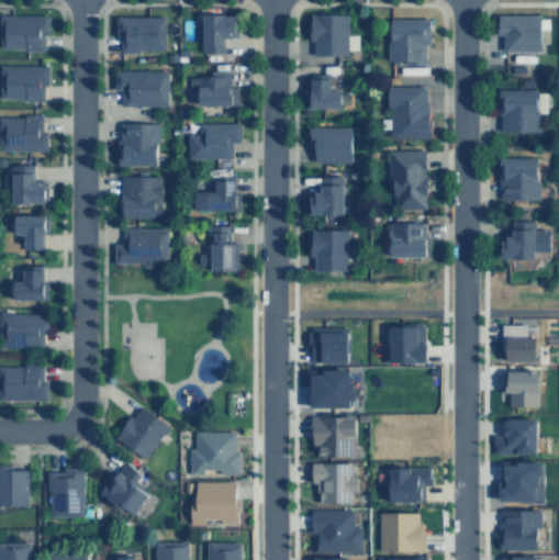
[(310,14),(350,14),(350,58),(339,58),(315,58),(315,42),(310,42),(310,14)]
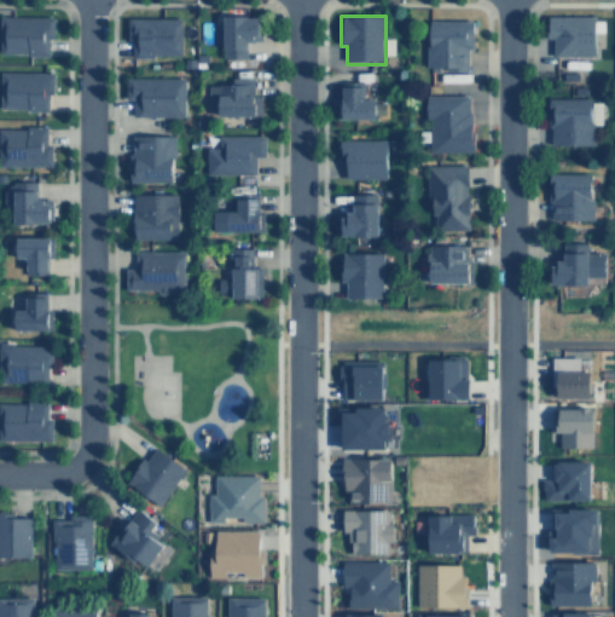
[(597,16),(597,59),(556,59),(556,38),(547,38),(547,16),(597,16)]
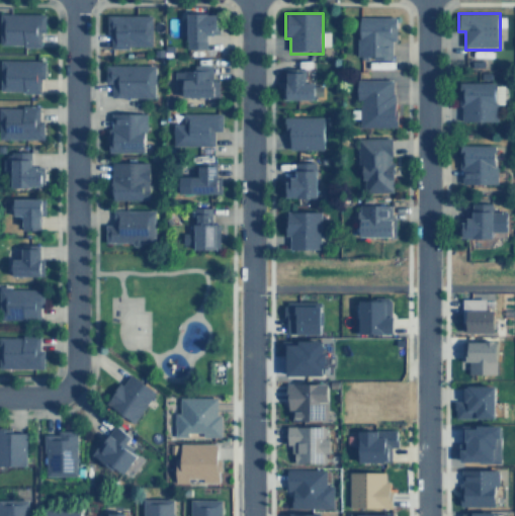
[(0,15),(48,14),(48,30),(43,30),(43,45),(1,46),(0,15)]
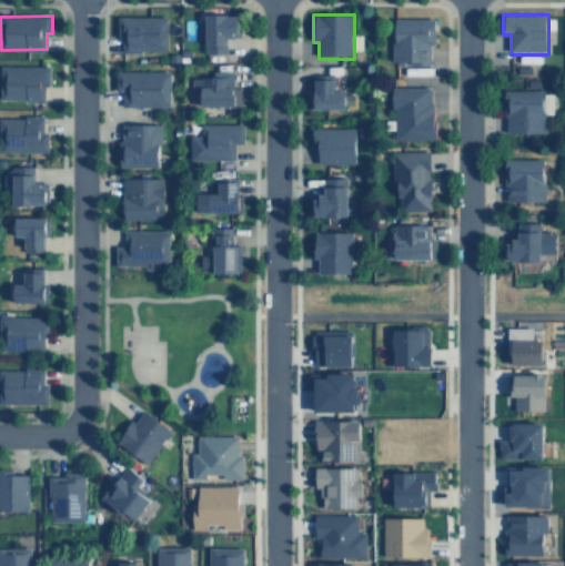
[(119,18),(170,17),(170,53),(124,54),(124,37),(119,37),(119,18)]
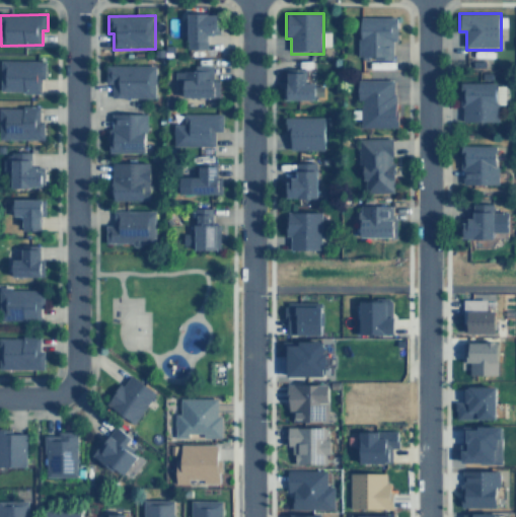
[(187,15),(220,15),(220,38),(209,38),(209,49),(190,49),(190,38),(180,38),(180,21),(187,21),(187,15)]
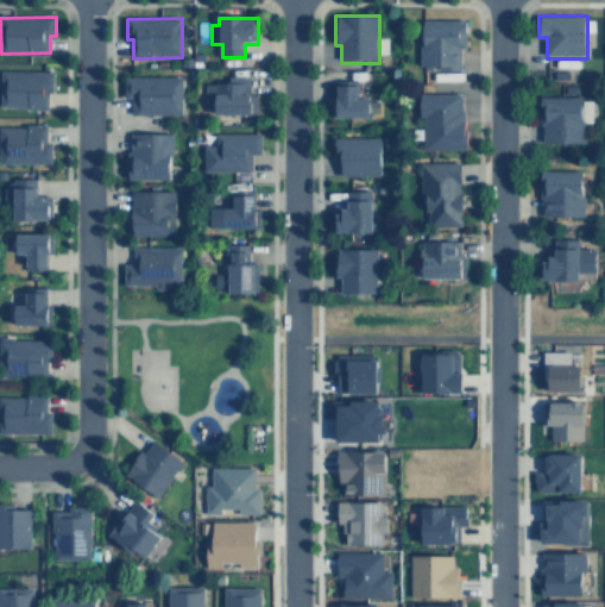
[(467,20),(467,49),(462,49),(462,70),(423,70),(421,70),(421,20),(424,20),(467,20)]
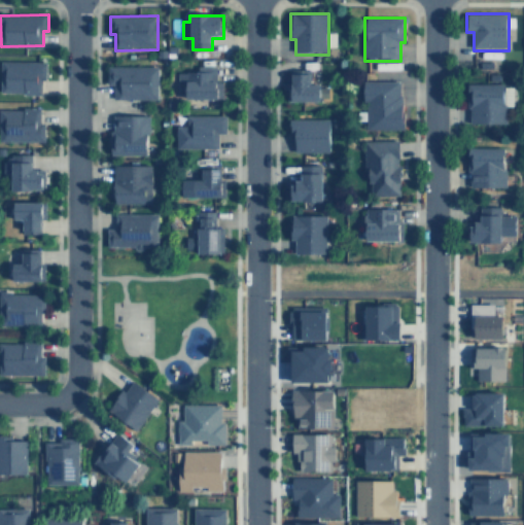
[(49,63),(48,78),(43,78),(43,94),(1,94),(1,62),(49,63)]
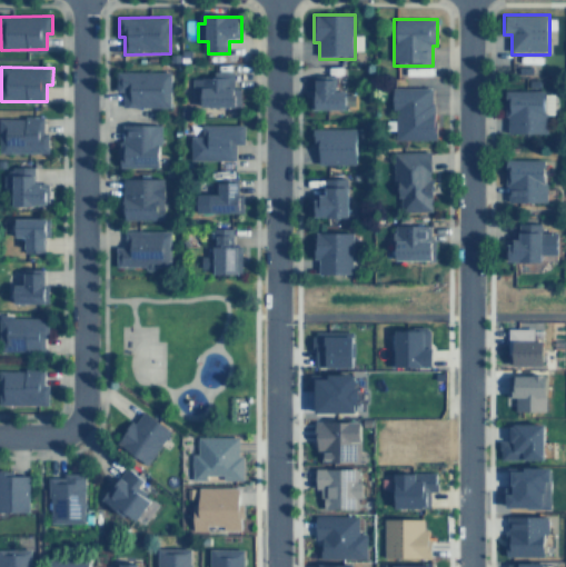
[(172,73),(172,109),(125,108),(125,92),(118,92),(119,72),(172,73)]
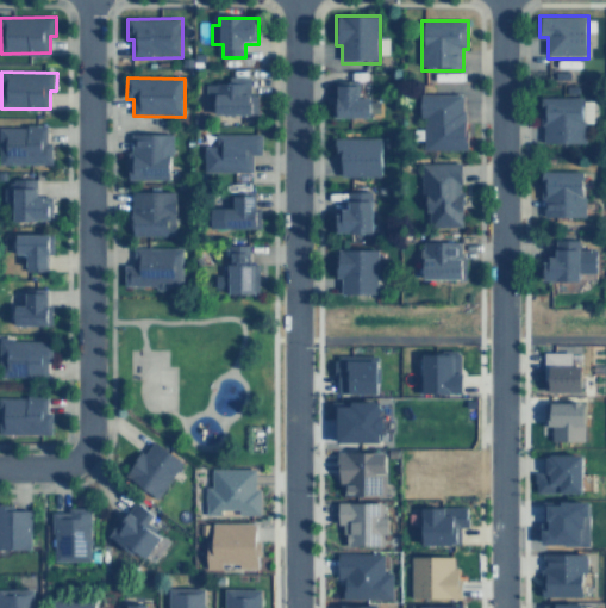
[(251,79),(230,79),(230,84),(206,84),(206,107),(217,107),(217,116),(251,116),(251,79)]
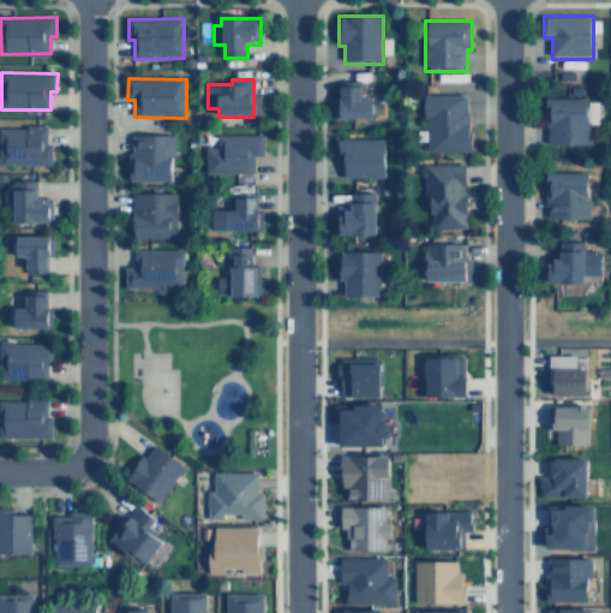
[(375,120),(375,99),(364,99),(364,82),(341,82),(342,102),(337,102),(337,120),(352,120),(375,120)]
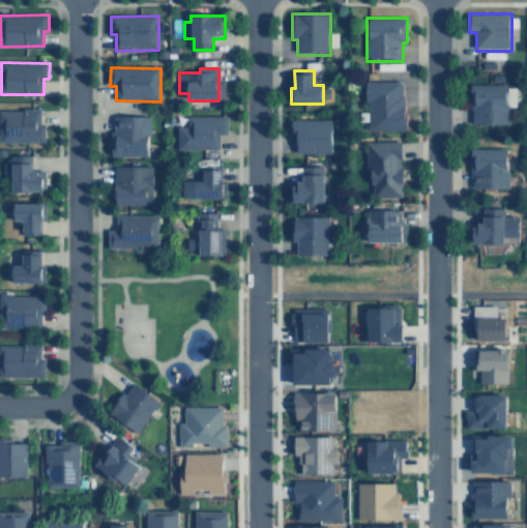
[(403,83),(403,97),(404,97),(404,107),(405,107),(405,117),(402,117),(402,132),(377,132),(369,132),(369,123),(369,112),(369,106),(366,106),(367,83),(373,83),(376,83),(403,83)]
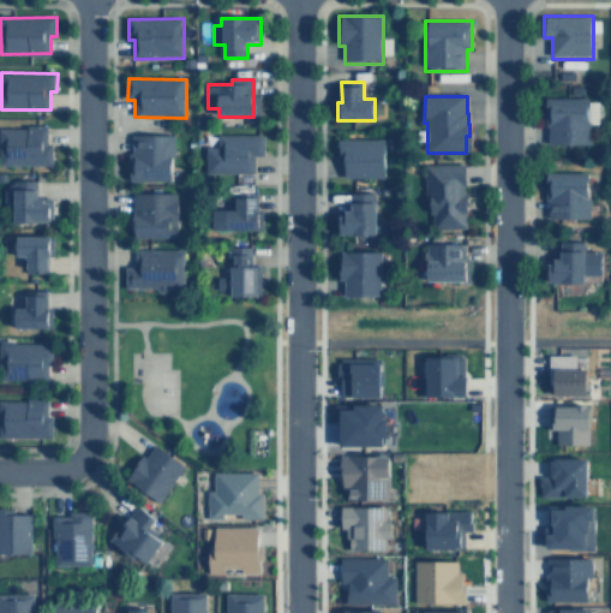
[(546,102),(601,102),(601,128),(591,128),(591,147),(546,147),(546,102)]
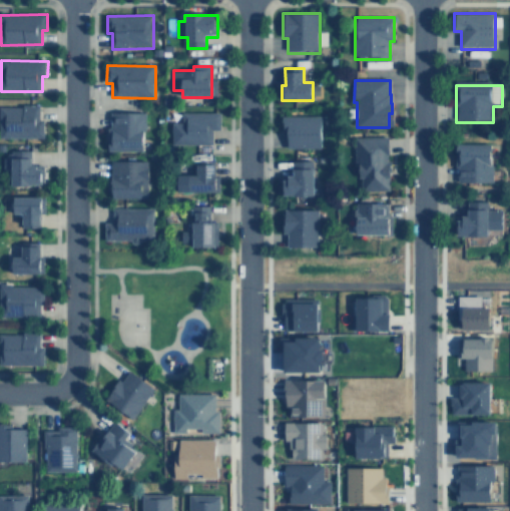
[(0,107),(0,136),(44,136),(43,118),(39,119),(39,107),(0,107)]
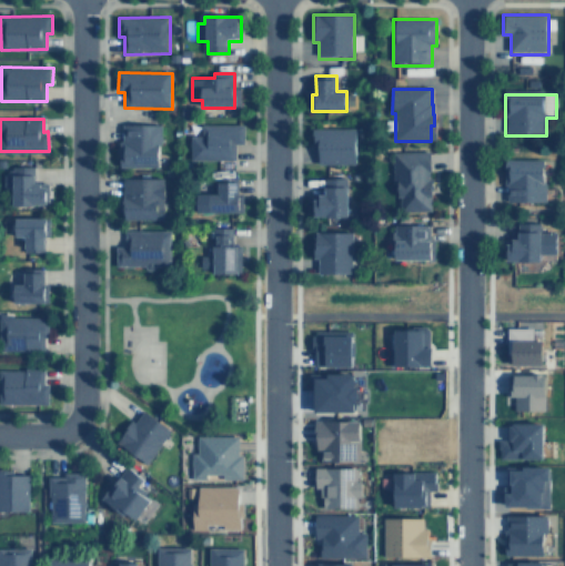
[(395,120),(385,120),(385,132),(395,132),(395,120)]
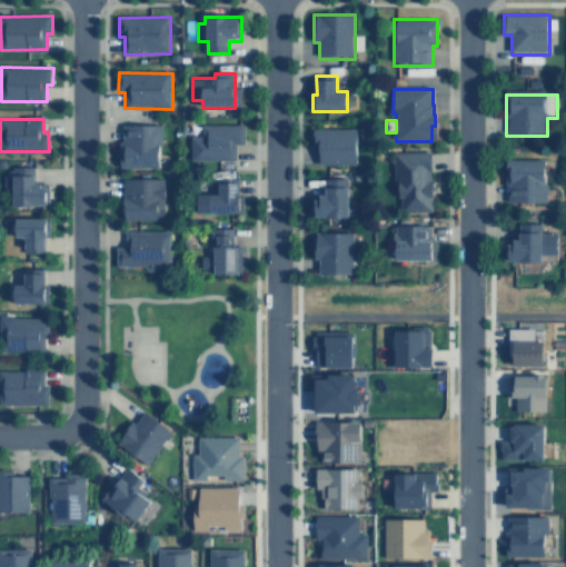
[(161,127),(160,170),(121,170),(122,145),(125,145),(125,127),(161,127)]
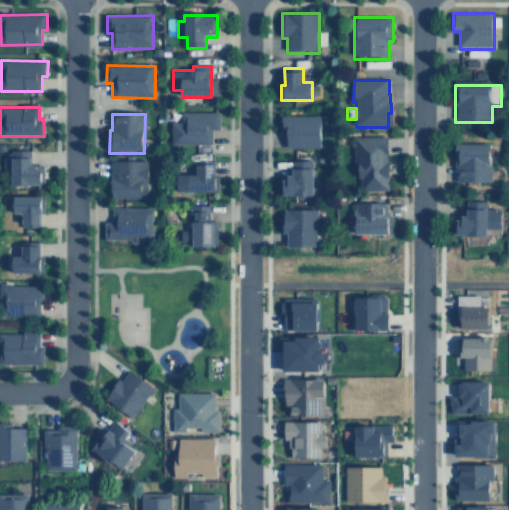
[(221,115),(221,132),(214,132),(214,144),(173,144),(173,124),(183,124),(183,115),(221,115)]
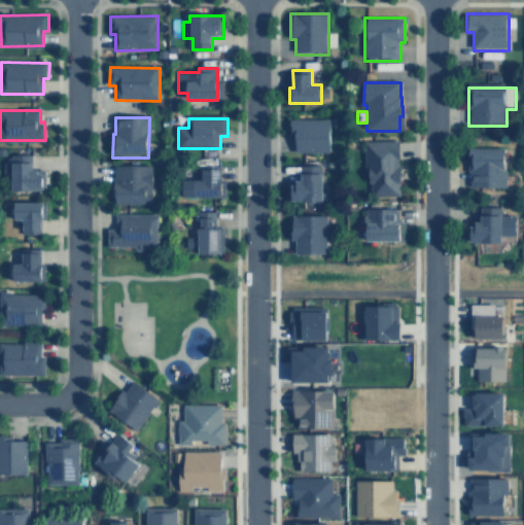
[(291,123),(321,123),(329,123),(329,152),(302,152),(295,152),(295,137),(291,137),(291,123)]
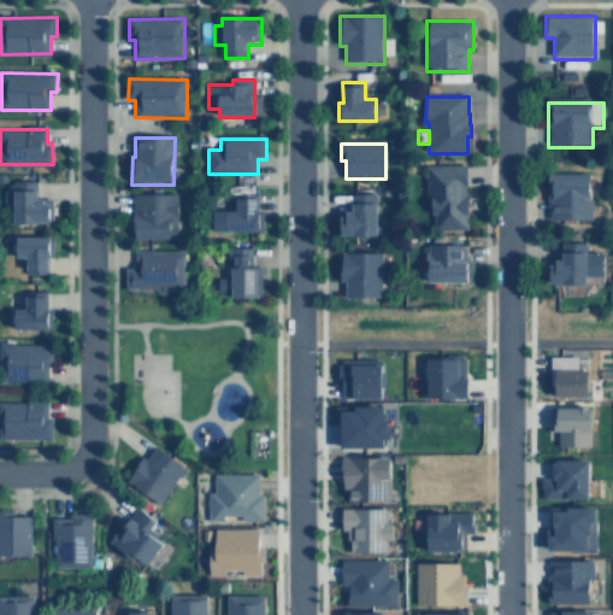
[(467,168),(467,230),(432,230),(432,203),(428,203),(428,168),(438,168),(467,168)]
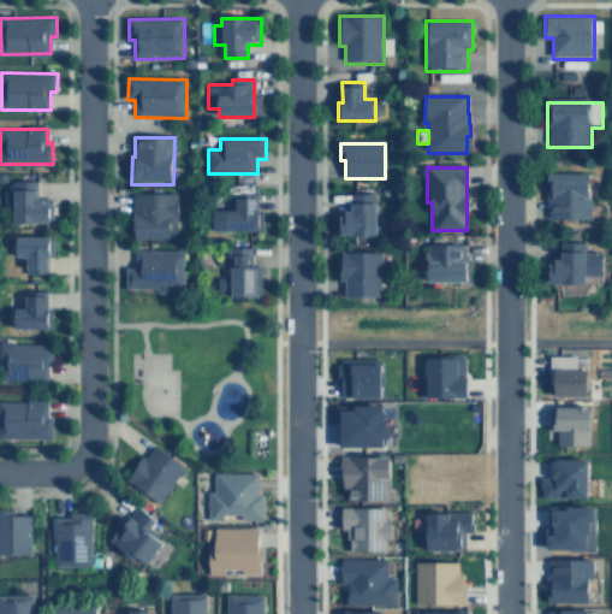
[(548,177),(594,177),(593,222),(548,220),(548,177)]
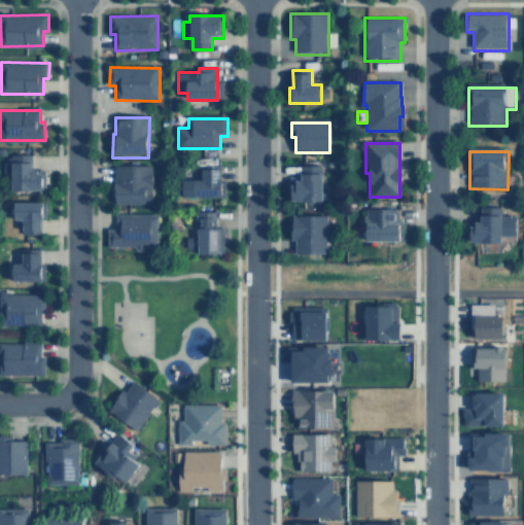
[(44,169),(44,190),(12,190),(12,155),(34,155),(34,169),(44,169)]
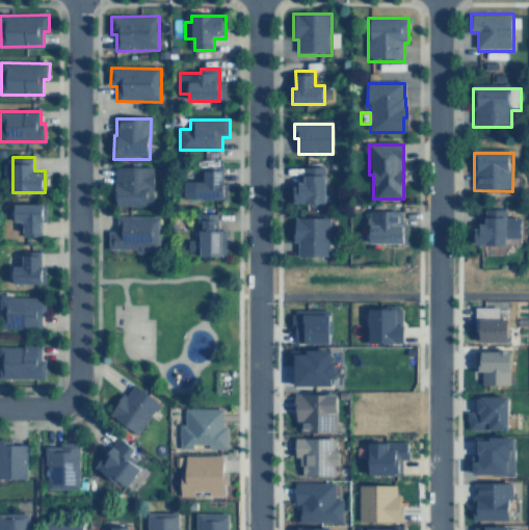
[(230,200),(229,166),(202,167),(203,182),(192,183),(192,201),(230,200)]
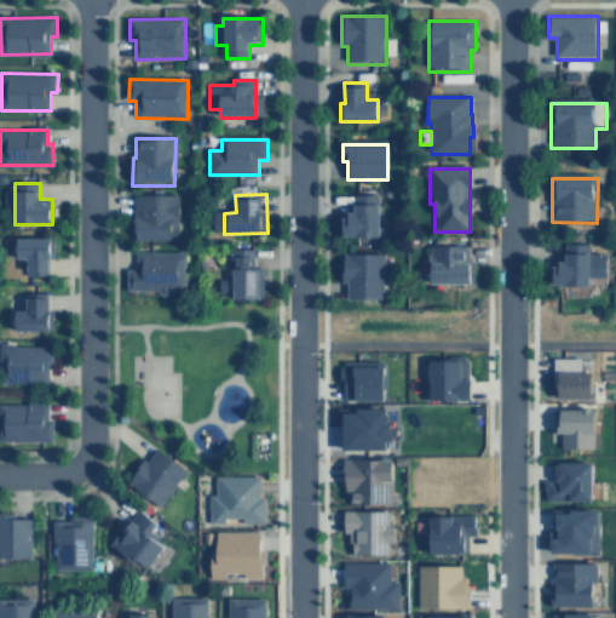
[(355,195),(380,195),(380,238),(343,238),(343,213),(355,213),(355,195)]
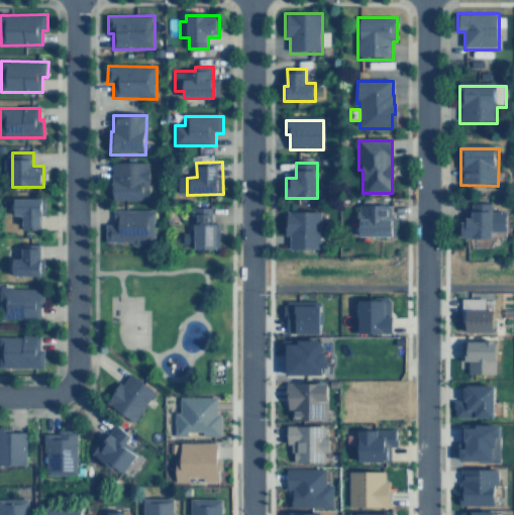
[(113,166),(148,166),(148,201),(113,201),(113,166)]
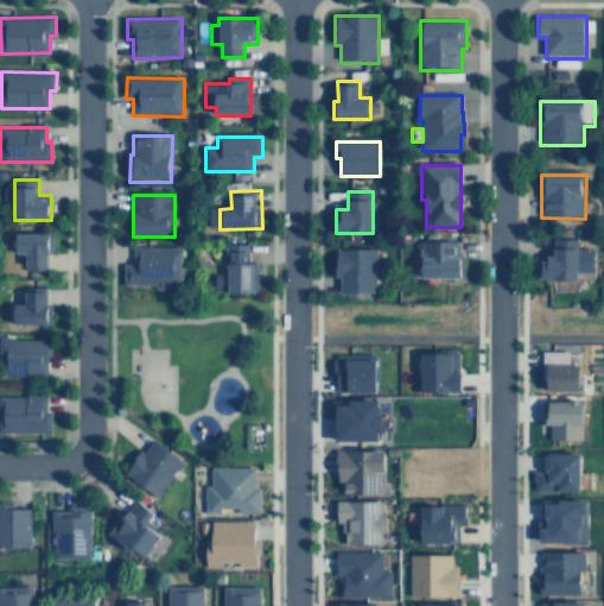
[(51,235),(51,270),(27,269),(27,253),(17,252),(17,235),(51,235)]
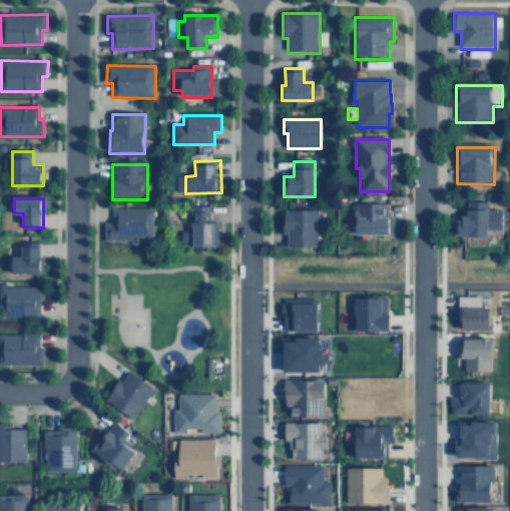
[(504,213),(504,233),(497,233),(497,237),(456,237),(456,217),(471,217),(471,203),(497,203),(497,213),(504,213)]
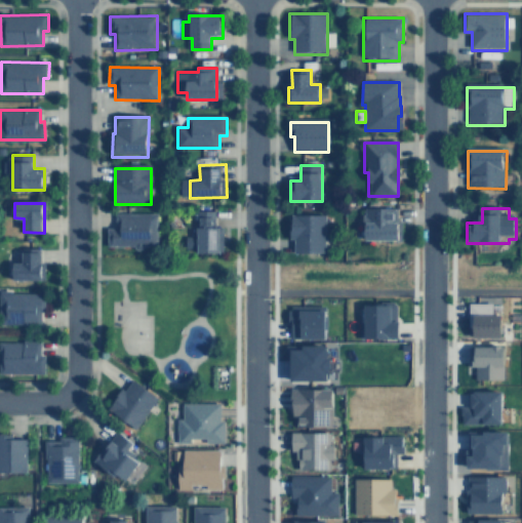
[(398,241),(387,241),(366,241),(366,209),(398,209),(398,241)]
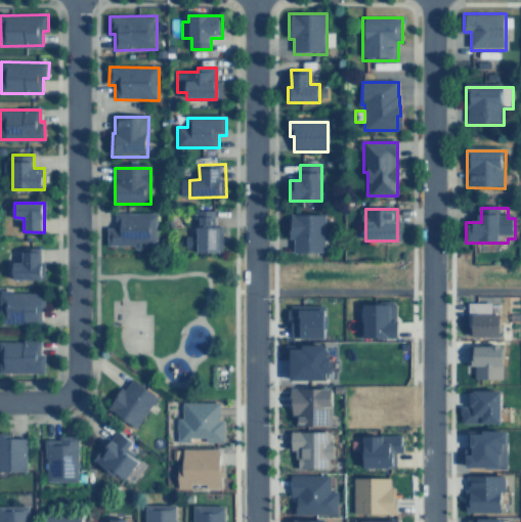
[(217,252),(216,211),(197,211),(198,231),(176,231),(176,253),(217,252)]
